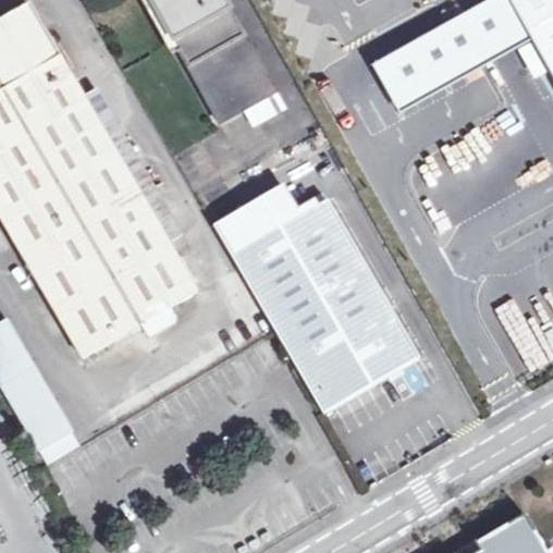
[(255,101),(275,90),(224,0),(149,0),(218,123),(255,101)]
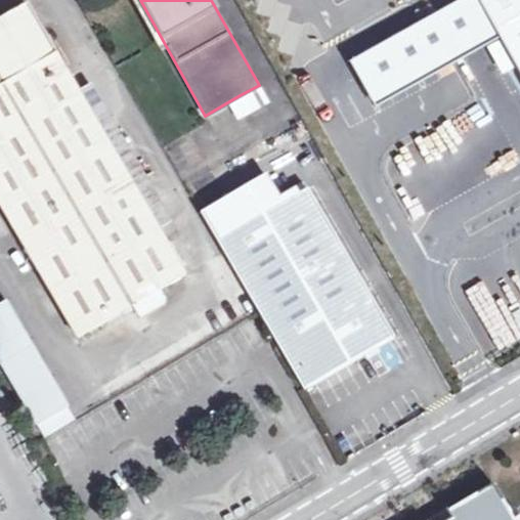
[(500,35),(480,0),(459,0),(350,59),(376,105),(500,35)]
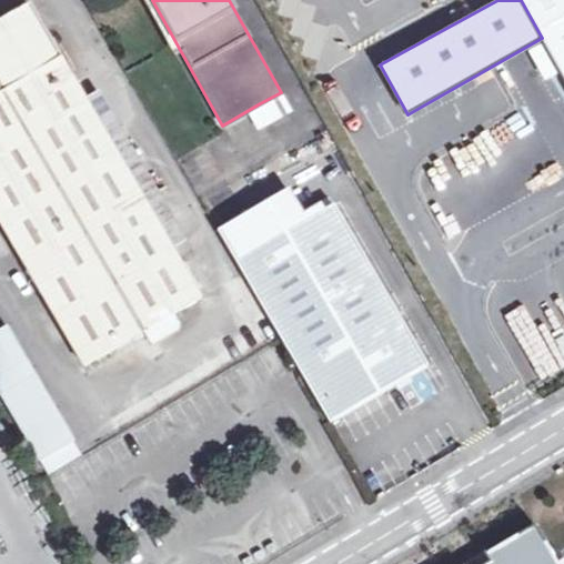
[(521,0),(542,38),(563,77),(563,0),(521,0)]
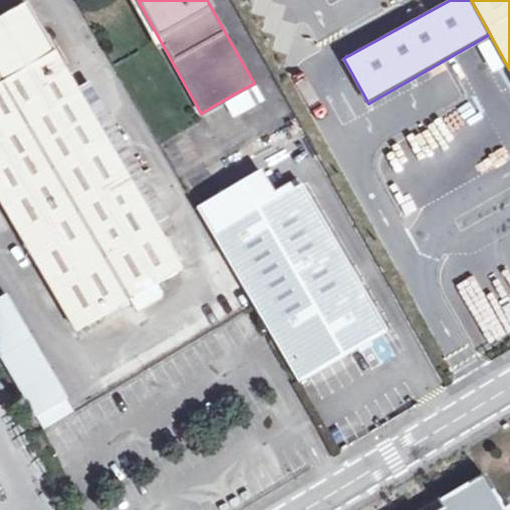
[(0,201),(73,327),(126,297),(138,317),(165,303),(153,282),(180,267),(25,2),(0,16),(0,201)]
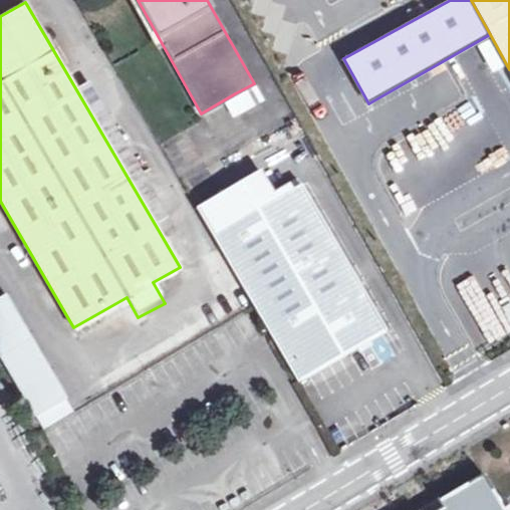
[(262,98),(254,83),(235,93),(244,108),(262,98)]
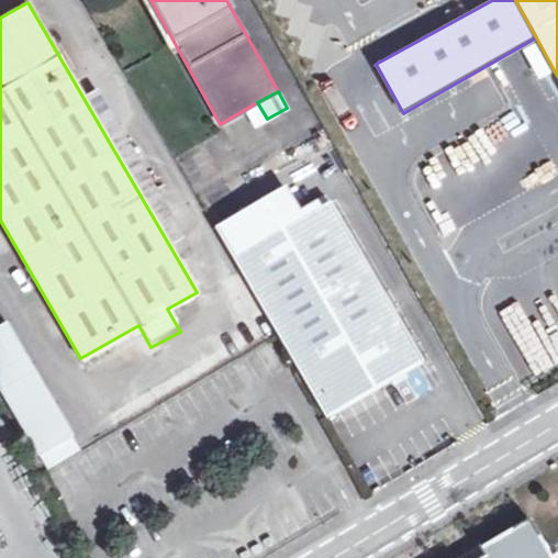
[(231,256),(302,214),(285,183),(213,225),(231,256)]
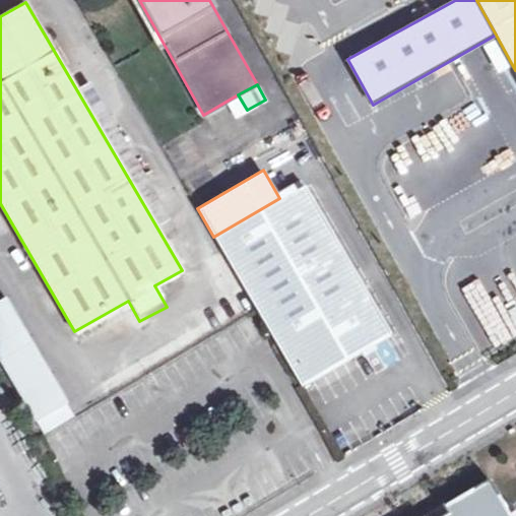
[(279,198),(213,237),(300,383),(387,332),(302,186),(279,198)]
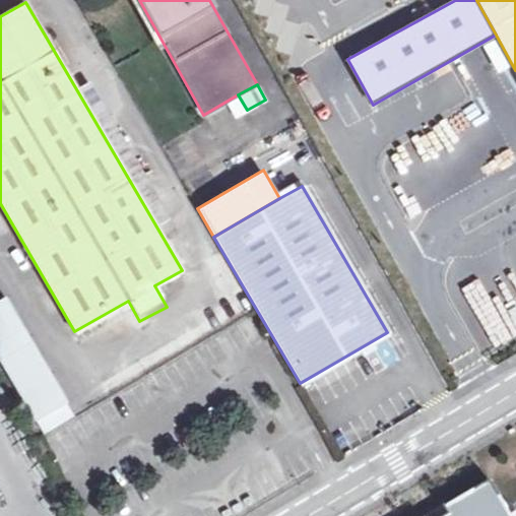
[(4,296),(0,298),(0,353),(37,417),(65,401),(4,296)]
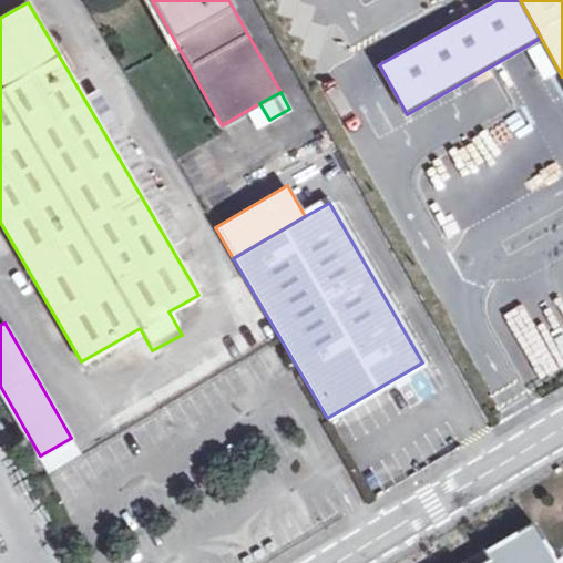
[(554,562),(530,521),(460,562),(554,562)]
